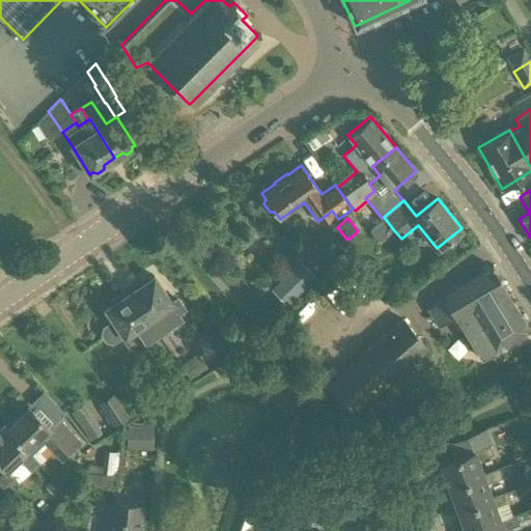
[(530,327),(504,285),(505,285),(492,264),(444,295),(445,297),(426,308),(438,327),(456,314),(482,357),(530,327)]
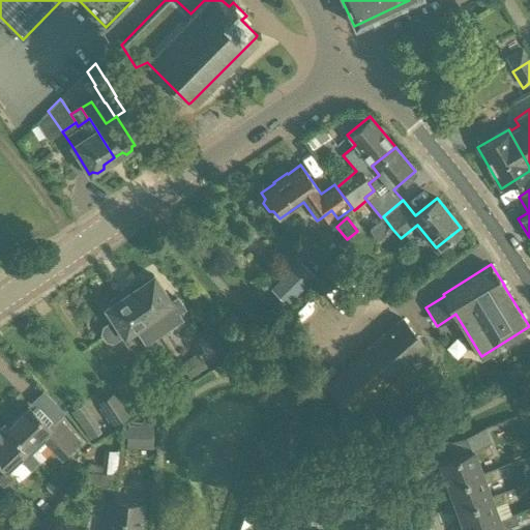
[(129,291),(158,333),(181,319),(178,313),(185,308),(178,297),(172,301),(153,274),(149,277),(144,277),(138,282),(138,285),(129,291)]
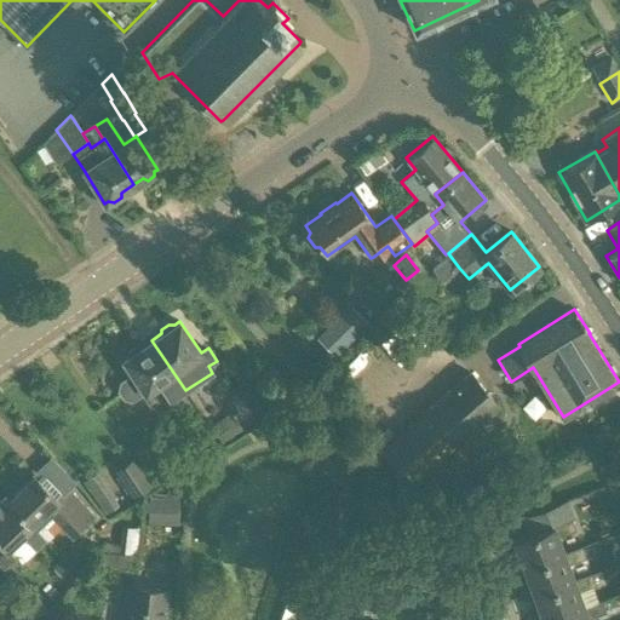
[(333,321),(316,338),(334,357),(351,340),(333,321)]
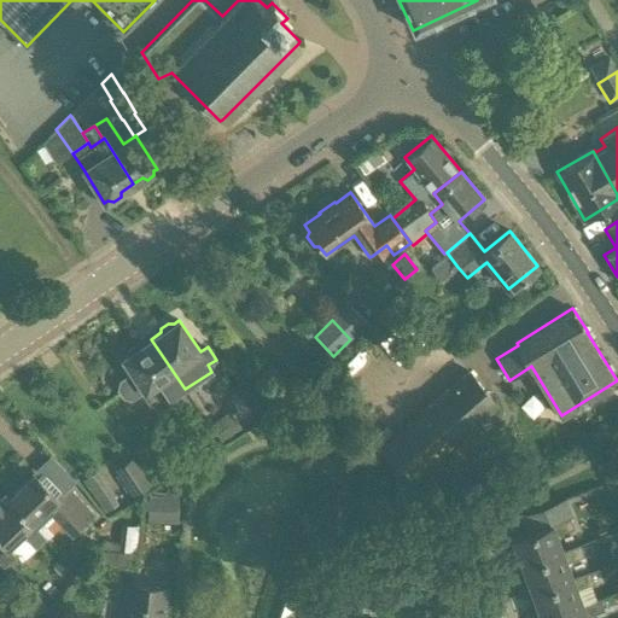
[(170,400),(185,389),(151,339),(136,349),(132,348),(127,351),(126,356),(123,357),(132,371),(118,380),(117,389),(122,397),(132,398),(159,379),(163,384),(161,385),(170,400)]
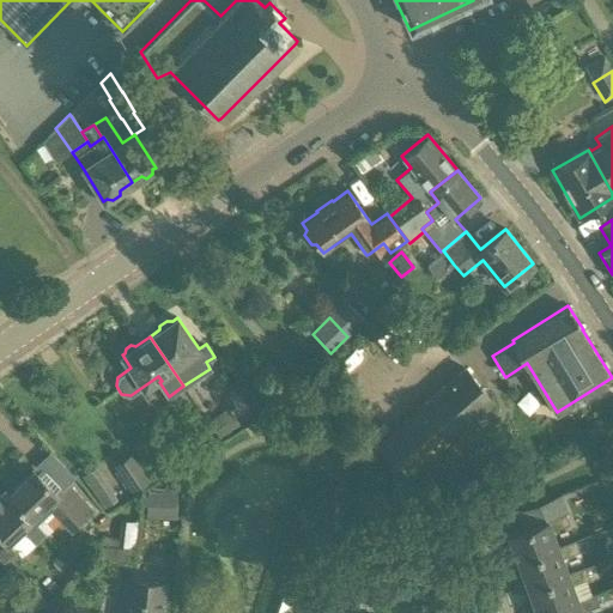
[(406,475),(492,401),(463,369),(420,407),(422,408),(378,444),(406,475)]
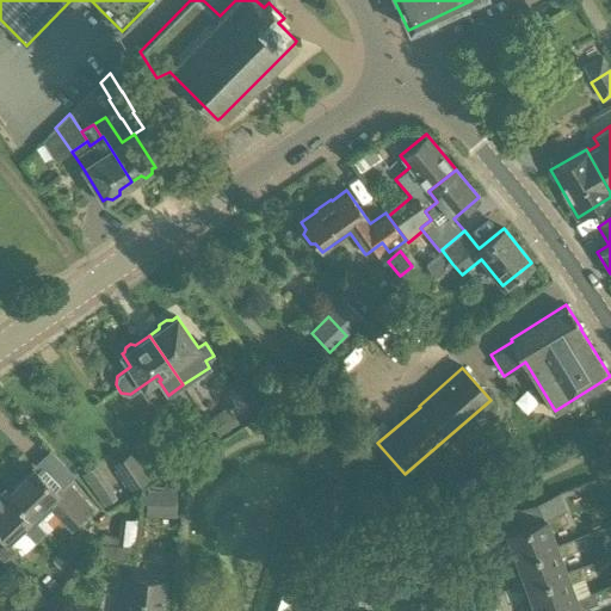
[(238,423),(227,407),(207,420),(217,437),(238,423)]
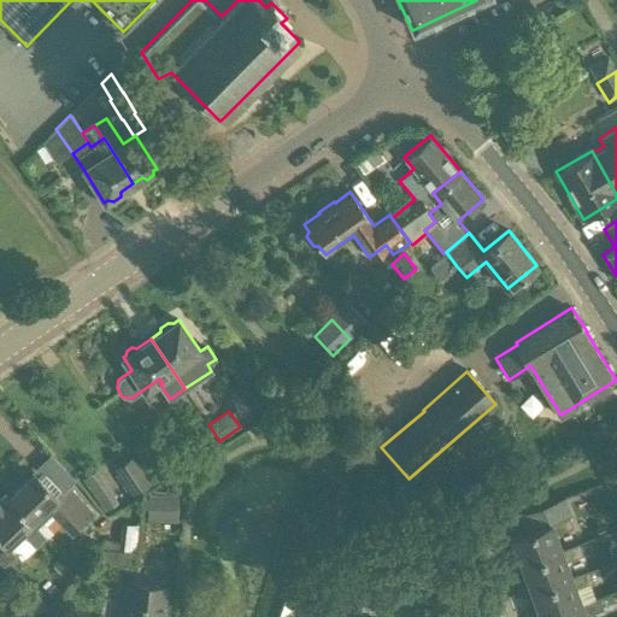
[(133,495),(152,482),(133,454),(113,468),(123,482),(121,485),(128,495),(130,493),(133,495)]
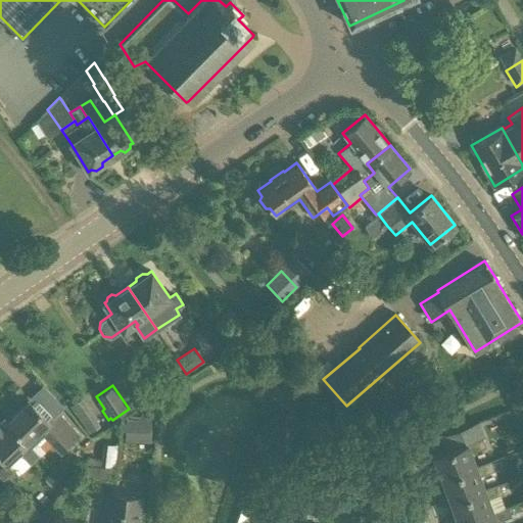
[(88,434),(100,426),(82,399),(69,408),(88,434)]
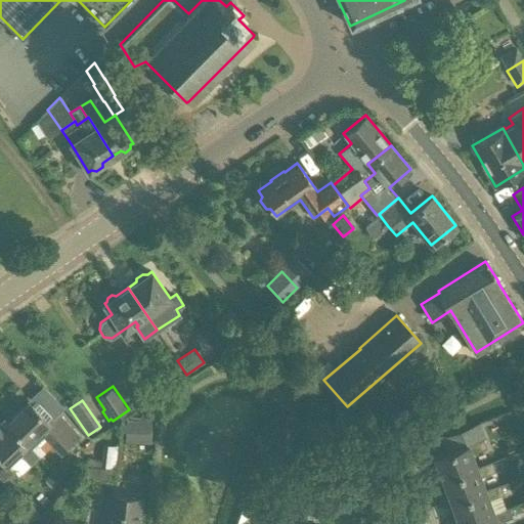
[(60,454),(79,436),(57,415),(48,423),(28,401),(6,422),(6,423),(31,448),(33,446),(43,437),(60,454)]
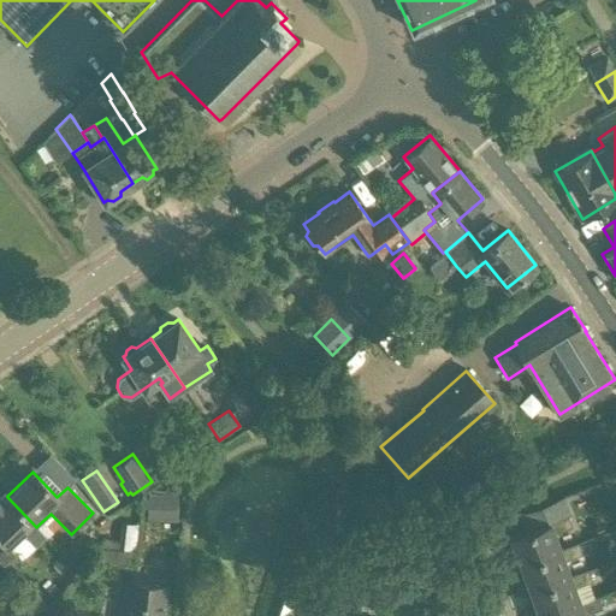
[(152,516),(182,516),(182,485),(153,484),(152,516)]
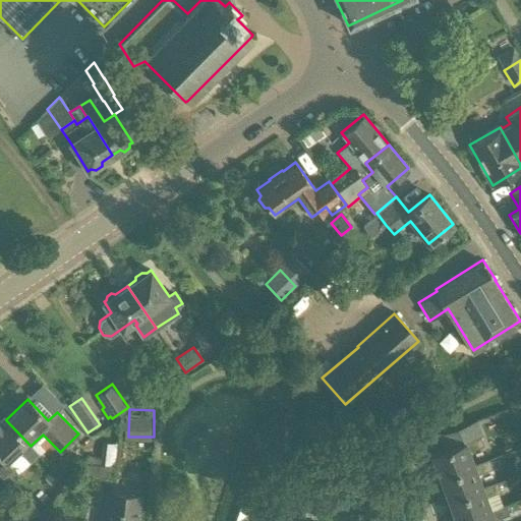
[(0,475),(10,467),(5,462),(17,450),(30,463),(41,452),(33,444),(31,446),(6,420),(6,419),(2,416),(0,418),(0,475)]
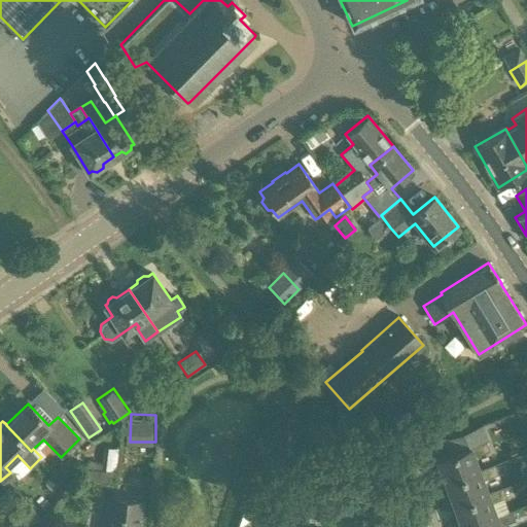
[(445,481),(480,467),(476,456),(489,451),(485,441),(472,446),(471,444),(436,457),(442,471),(434,475),(437,484),(445,482),(445,481)]
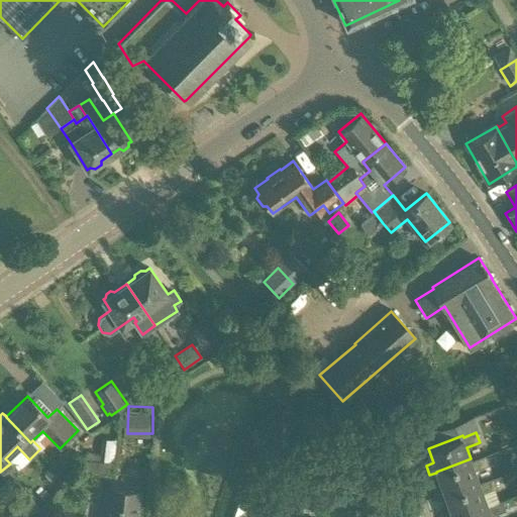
[(444,495),(480,482),(475,470),(488,464),(485,455),(472,460),(471,458),(436,472),(436,473),(441,486),(434,488),(438,498),(445,495),(444,495)]
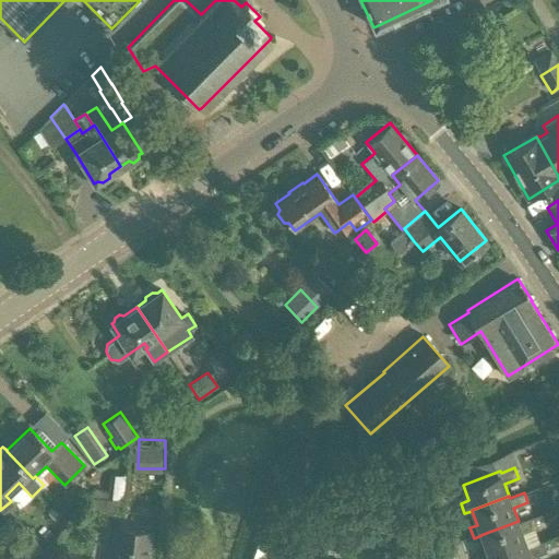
[(72,516),(83,503),(75,497),(63,510),(72,516)]
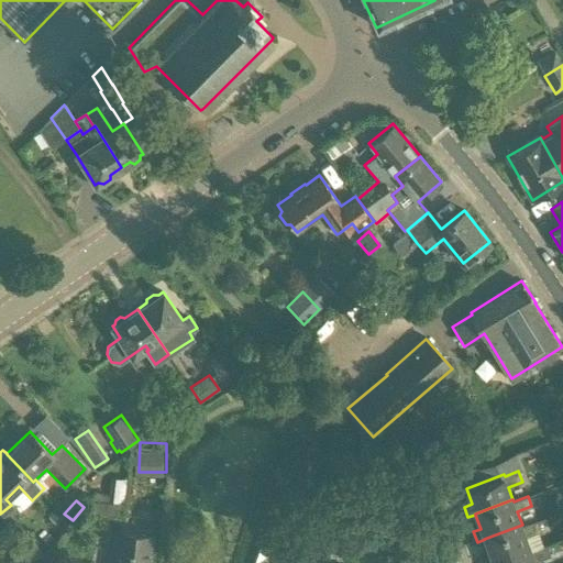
[(494,562),(531,549),(527,537),(541,531),(537,520),(522,526),(522,525),(484,539),(485,539),(489,553),(482,556),(484,562),(494,562)]
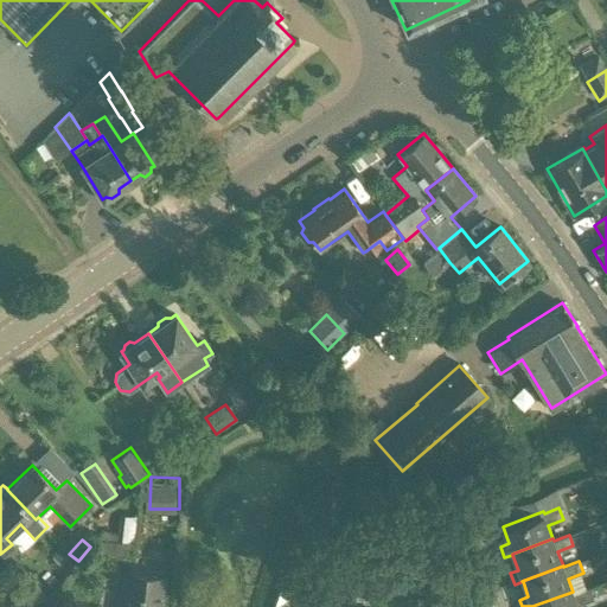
[(159,606),(164,577),(126,573),(123,590),(121,590),(117,606),(159,606)]
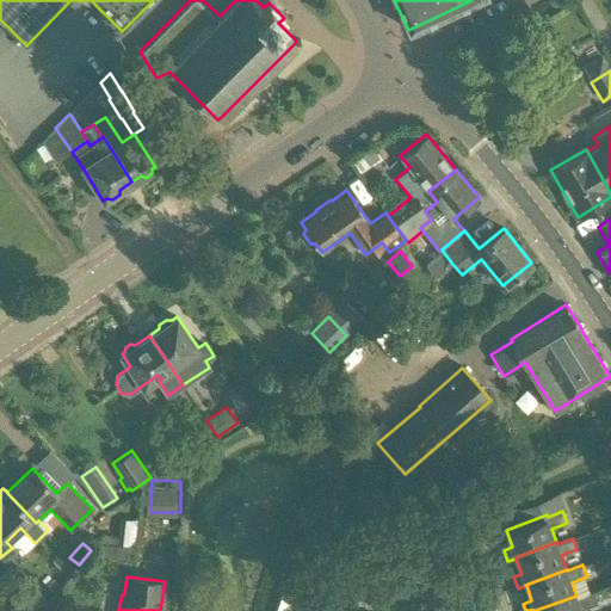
[(581,610),(581,609),(597,604),(592,592),(576,598),(576,596),(536,610),(581,610)]
